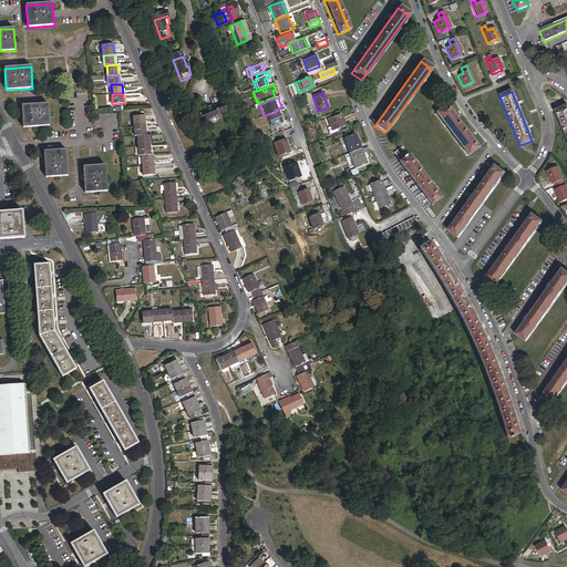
[(50,126),(48,104),(22,106),(23,129),(50,126)]
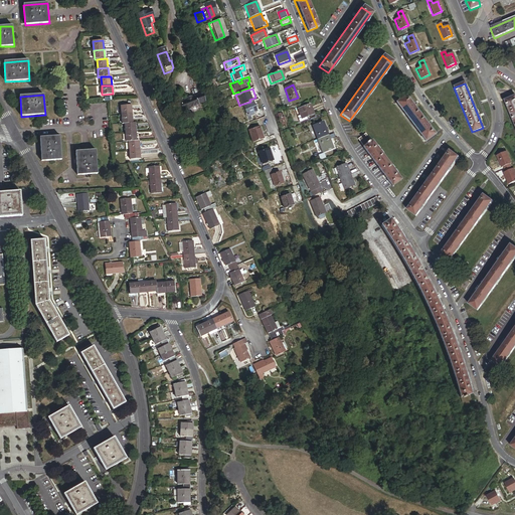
[(423,141),(433,135),(403,97),(394,103),(423,141)]
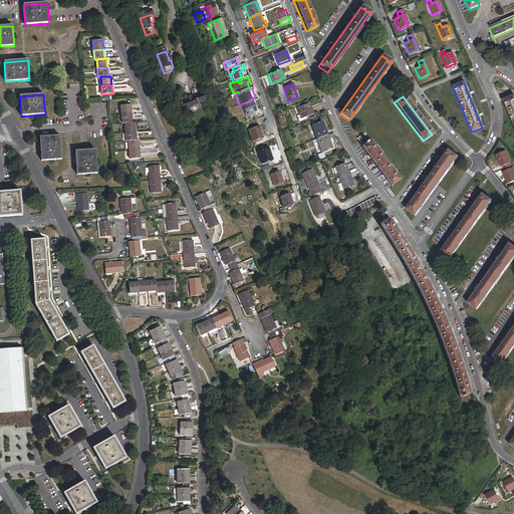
[(186,113),(207,106),(203,97),(197,99),(198,100),(183,105),(186,113)]
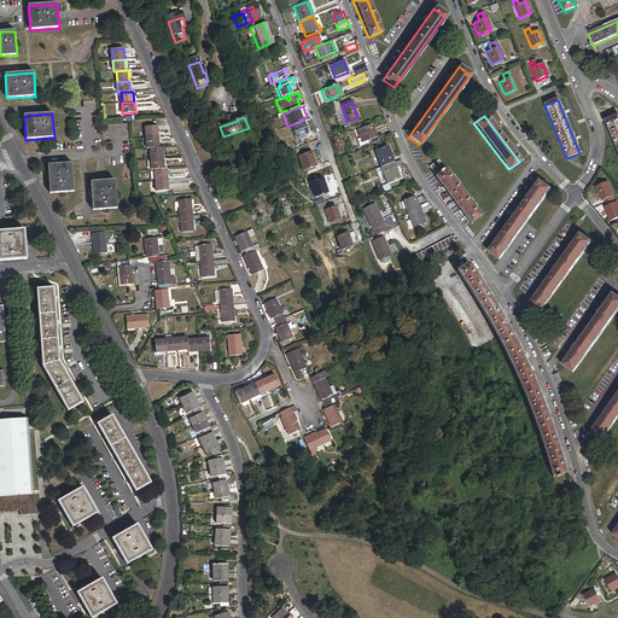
[(617,155),(617,118),(617,117),(605,122),(617,155)]
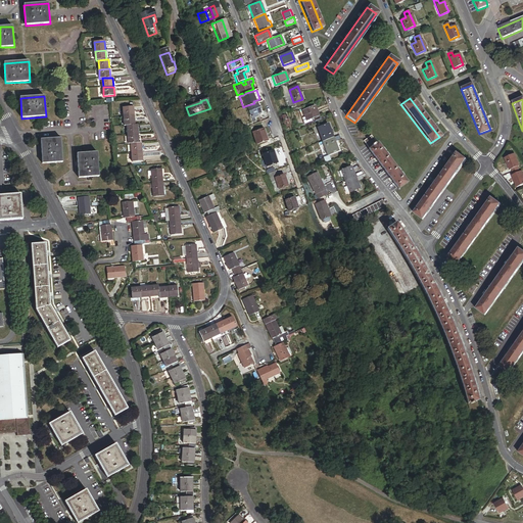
[(257,110),(258,110),(257,106),(256,106),(254,103),(244,106),(251,124),(253,123),(252,119),(256,117),(255,115),(258,113),(257,110)]
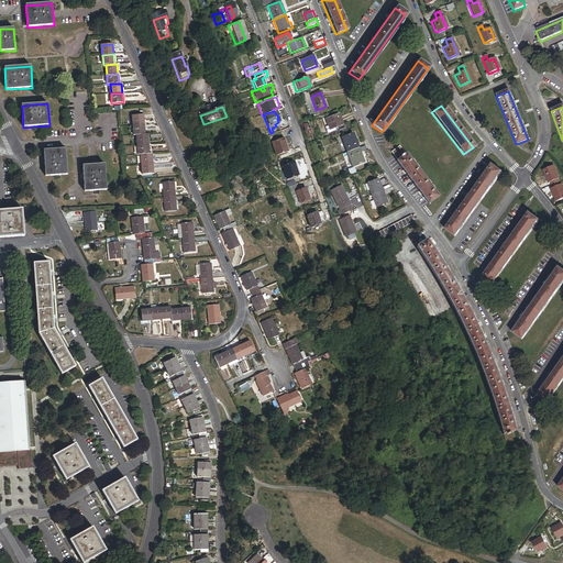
[(334,127),(342,123),(338,113),(324,118),(328,125),(329,129),(334,127)]
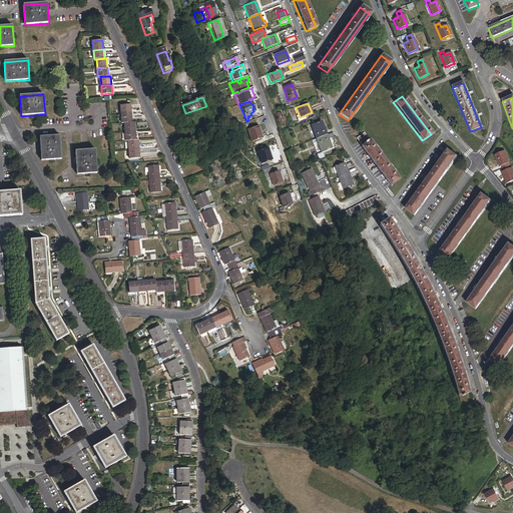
[(120,106),(121,115),(131,114),(130,105),(120,106)]
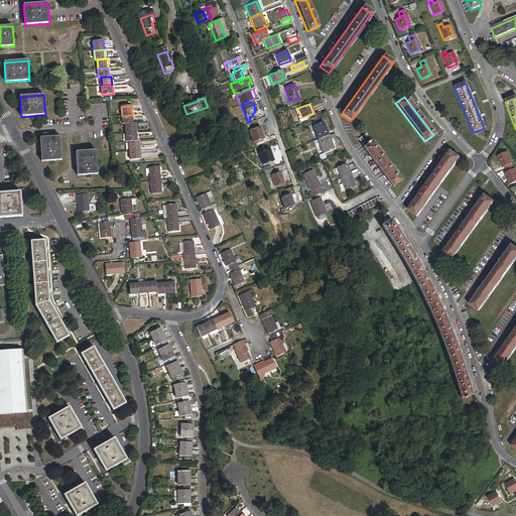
[(132,115),(122,116),(123,124),(125,124),(133,123),(132,115)]
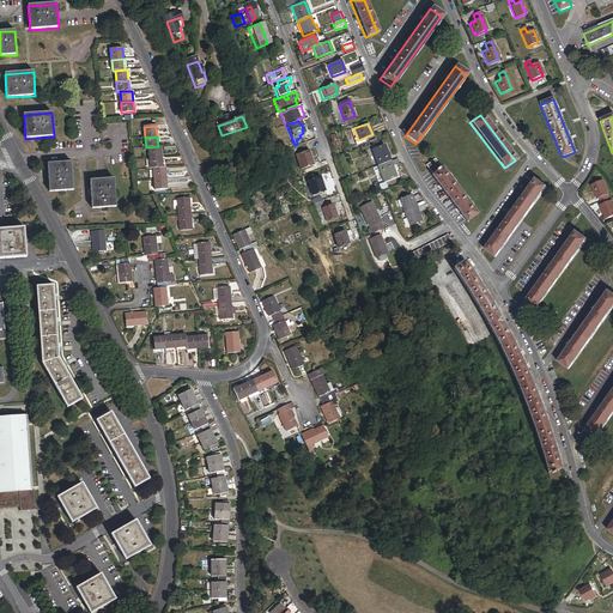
[(334,152),(339,151),(334,137),(329,138),(334,152)]
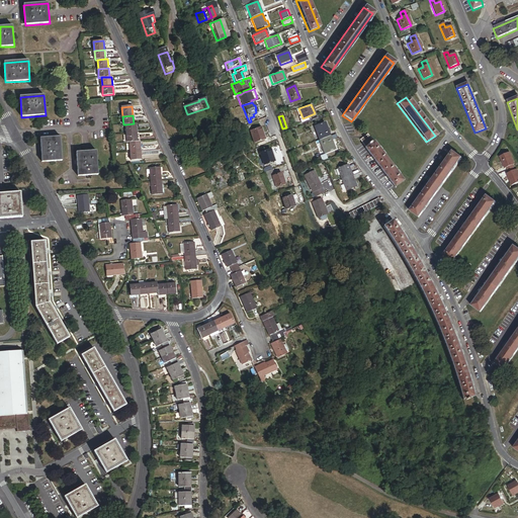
[(320,140),(331,136),(326,122),(316,126),(320,140)]
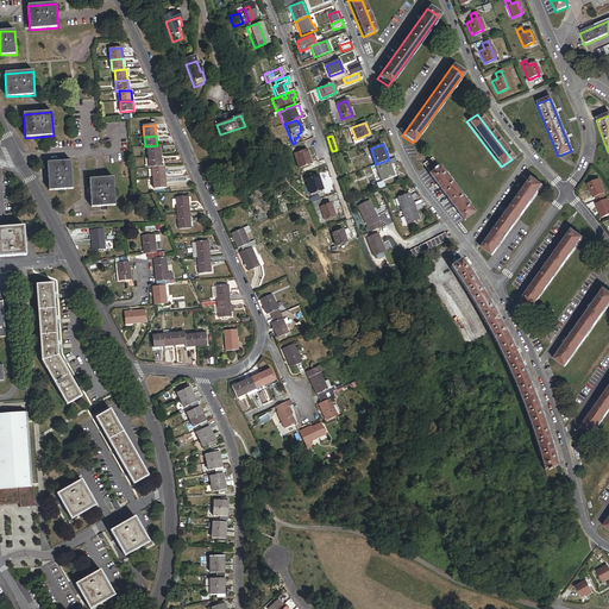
[(148,146),(149,157),(161,156),(159,145),(157,145),(148,146)]
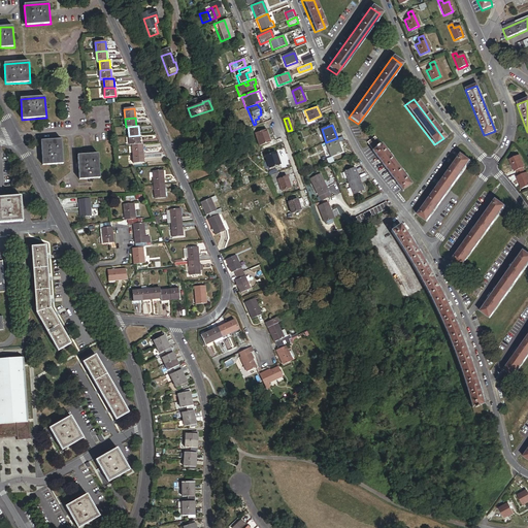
[(258,147),(269,143),(264,131),(254,135),(258,147)]
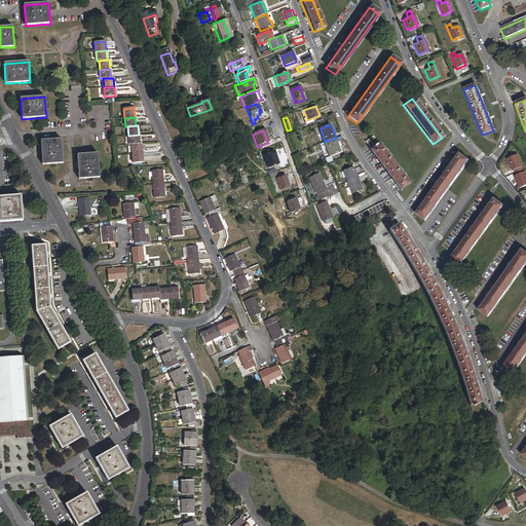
[(139,135),(128,136),(128,145),(132,145),(140,144),(139,135)]
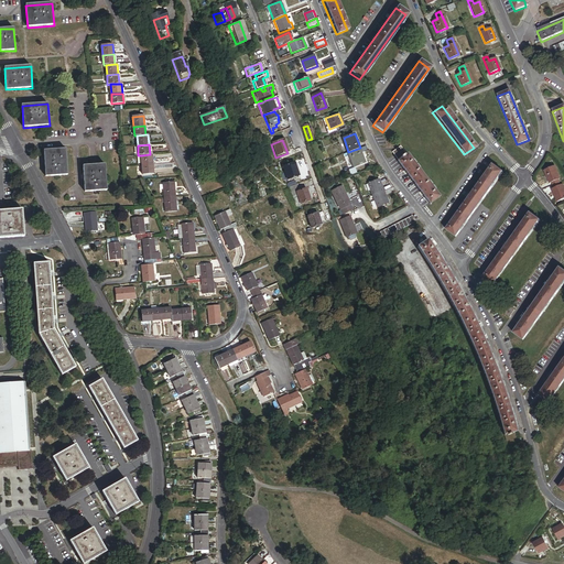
[(399,147),(390,153),(397,162),(405,155),(399,147)]
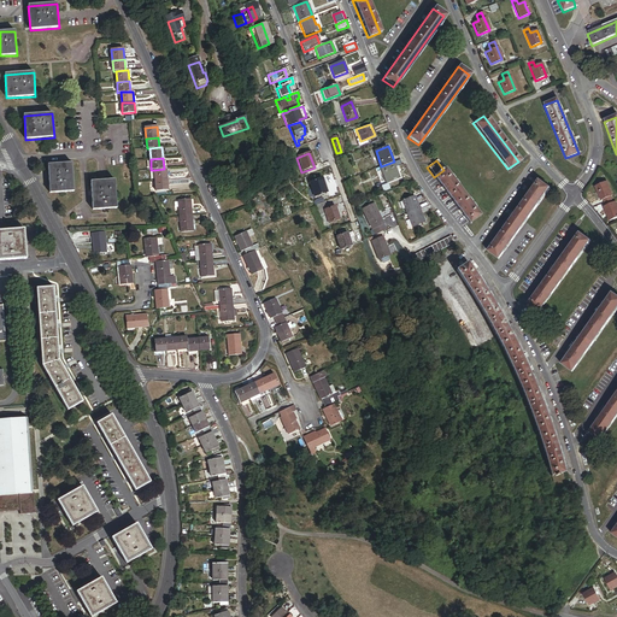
[(387,183),(400,178),(394,162),(381,166),(387,183)]
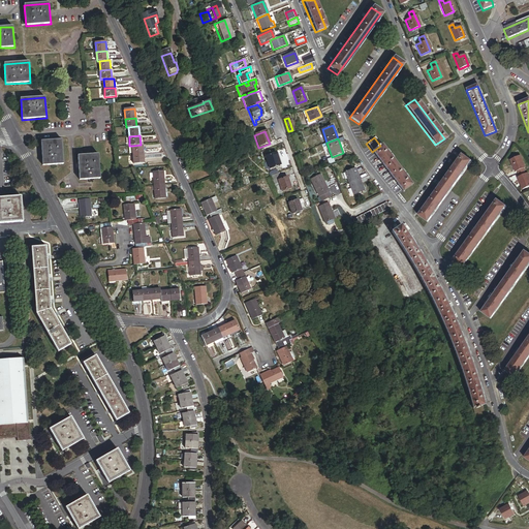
[(64,164),(62,139),(41,142),(43,165),(64,164)]
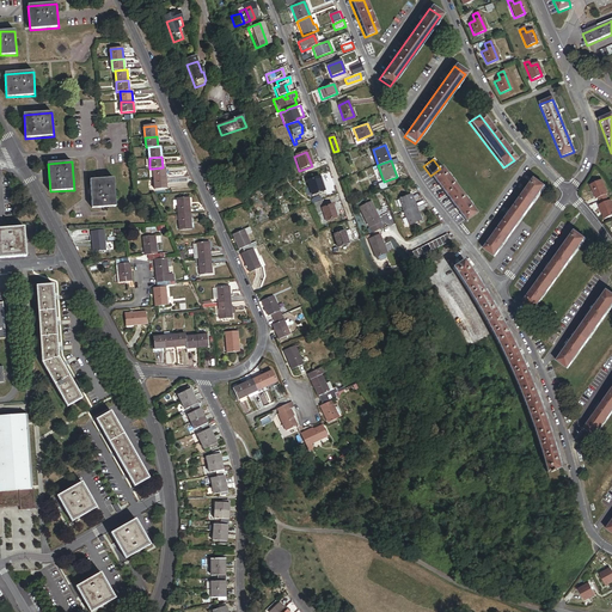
[(154,178),(154,179),(166,178),(165,167),(163,167),(153,169),(153,170),(154,178)]
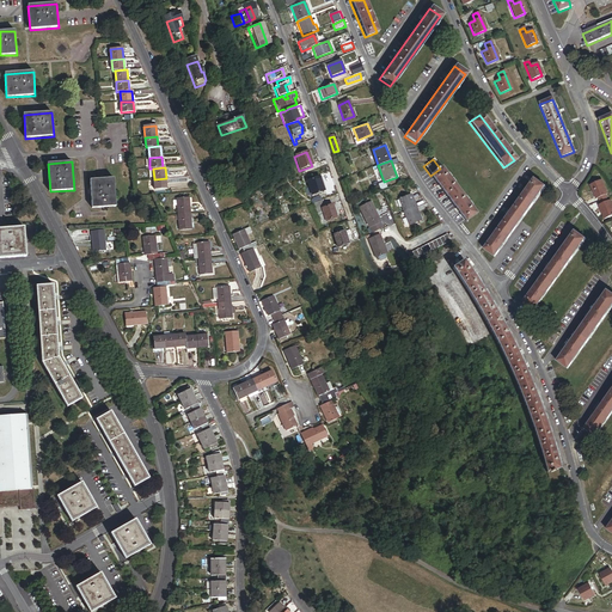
[(464,221),(475,214),(440,169),(430,176),(429,176),(464,221)]
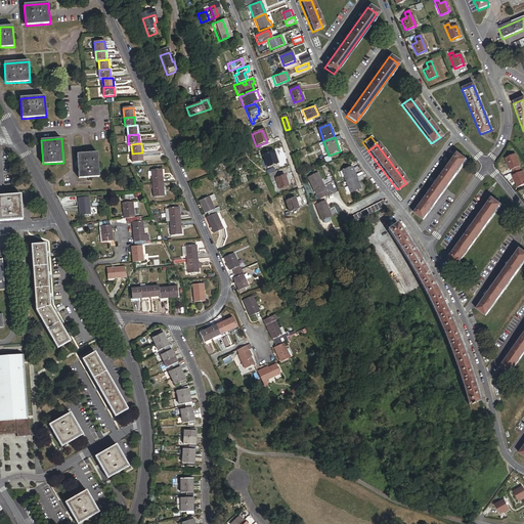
[(99,177),(97,153),(77,155),(79,179),(99,177)]
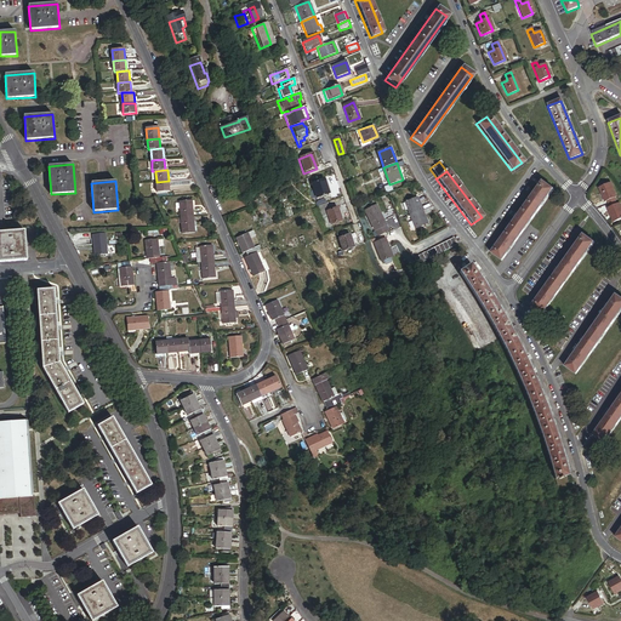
[(169,181),(157,182),(157,193),(170,192),(169,181)]
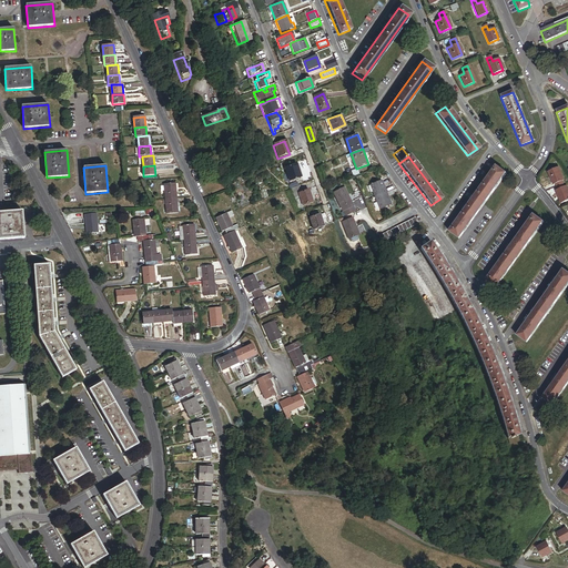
[(288,184),(301,180),(295,165),(284,171),(286,176),(288,184)]
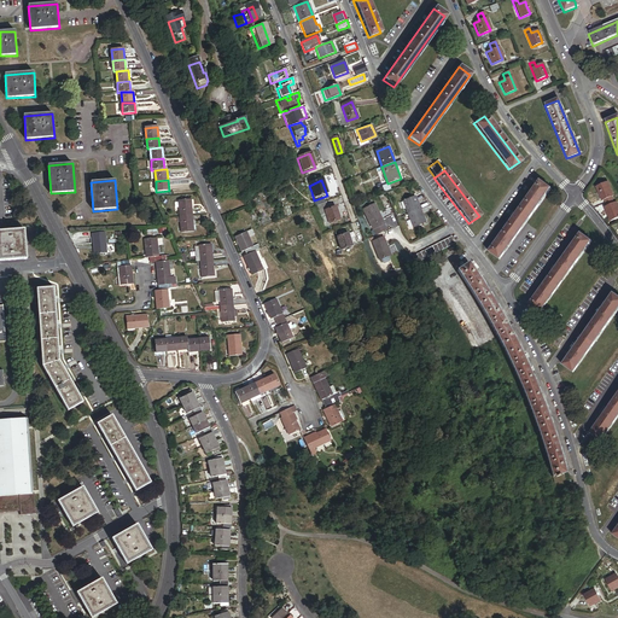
[(487,252),(497,261),(548,190),(537,182),(487,252)]
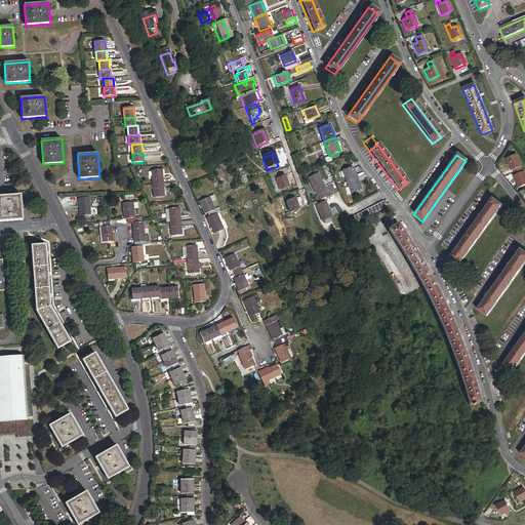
[(512,170),(513,173),(519,171),(517,167),(519,167),(515,156),(505,159),(510,171),(512,170)]
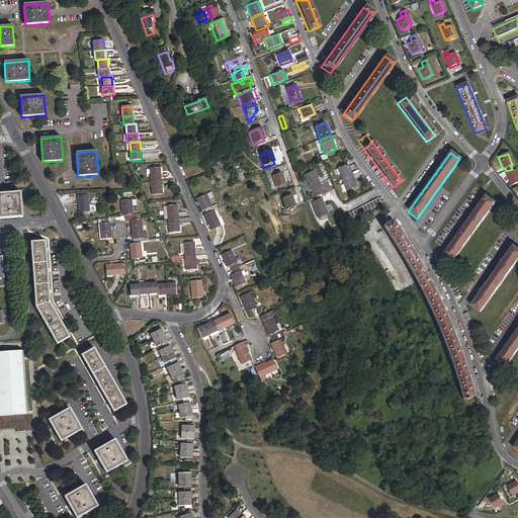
[(348,165),(339,169),(347,190),(356,187),(348,165)]
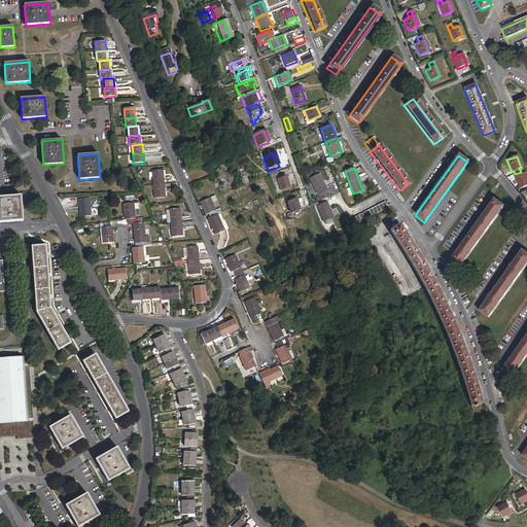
[(152,171),(153,184),(164,183),(164,178),(163,178),(162,170),(152,171)]
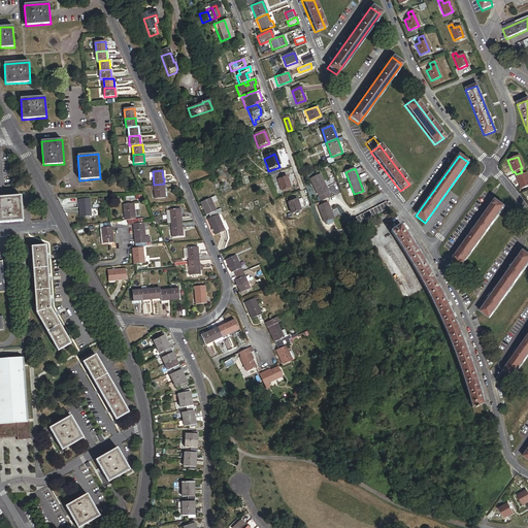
[(282,192),(290,189),(286,177),(278,180),(275,172),(268,175),(276,197),(283,194),(282,192)]
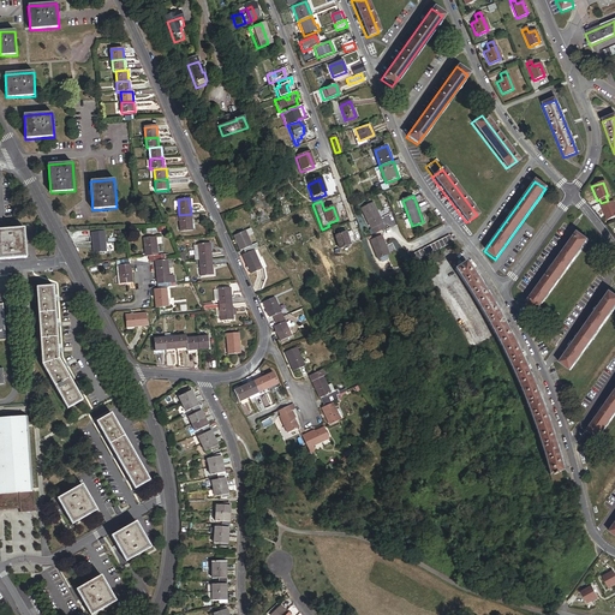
[(604,220),(614,215),(614,213),(611,202),(609,203),(608,201),(601,203),(602,207),(599,208),(604,220)]
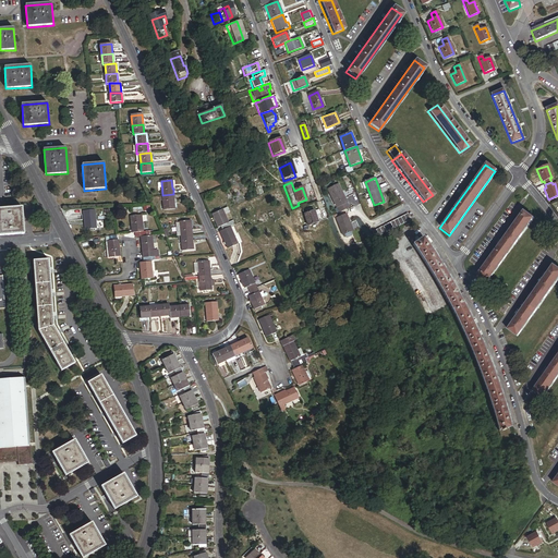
[(344,205),(346,205),(338,184),(328,189),(336,208),(344,205)]
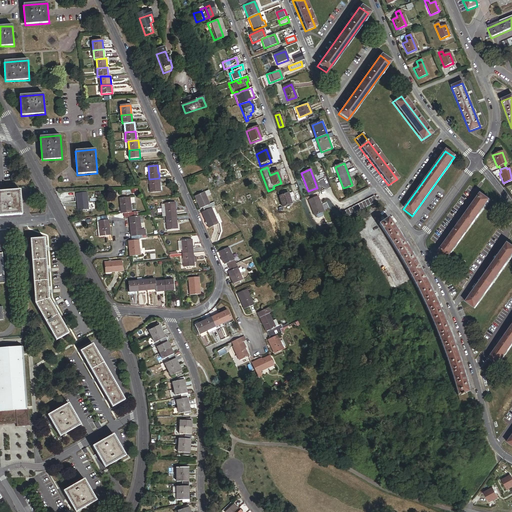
[(159,178),(149,179),(151,193),(160,192),(159,184),(159,178)]
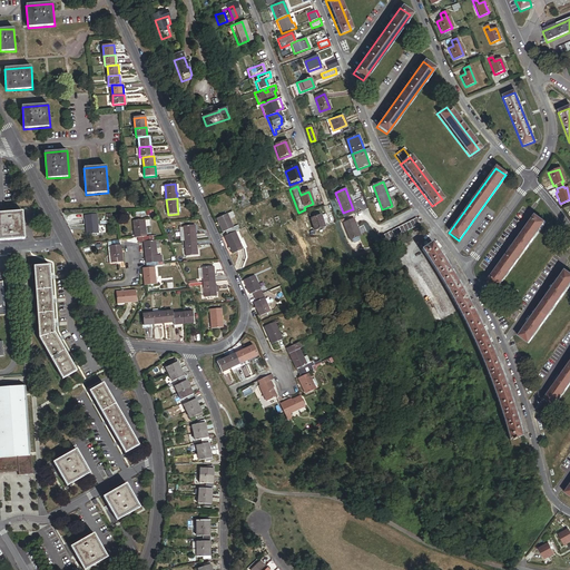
[(352,209),(343,213),(346,220),(355,217),(352,209)]
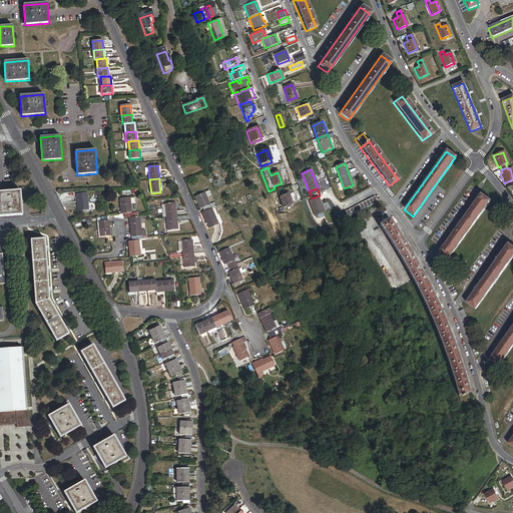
[(0,216),(21,215),(20,191),(0,192),(0,216)]
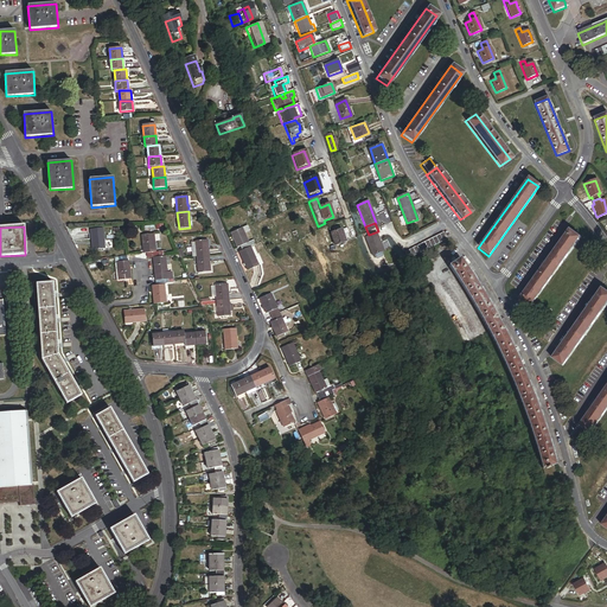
[(251,247),(256,246),(254,241),(249,243),(246,234),(243,228),(231,232),(238,248),(241,247),(243,250),(251,247)]
